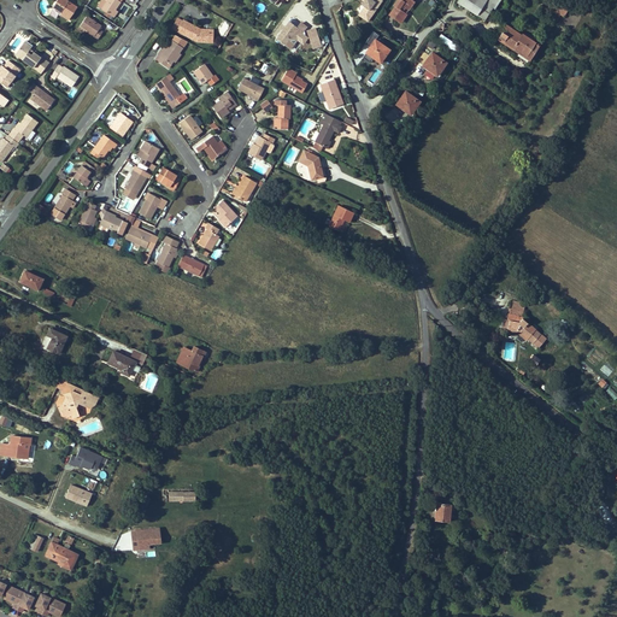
[(57,0),(53,6),(62,12),(59,15),(63,17),(64,16),(69,19),(77,7),(66,0),(57,0)]
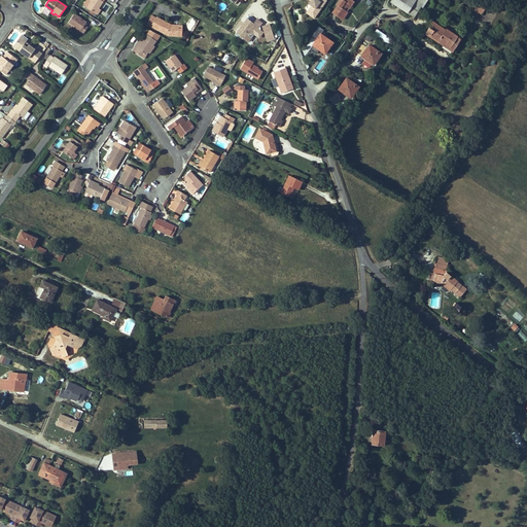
[(96,13),(99,8),(104,0),(92,0),(92,1),(90,0),(88,0),(84,6),(92,10),(96,13)]
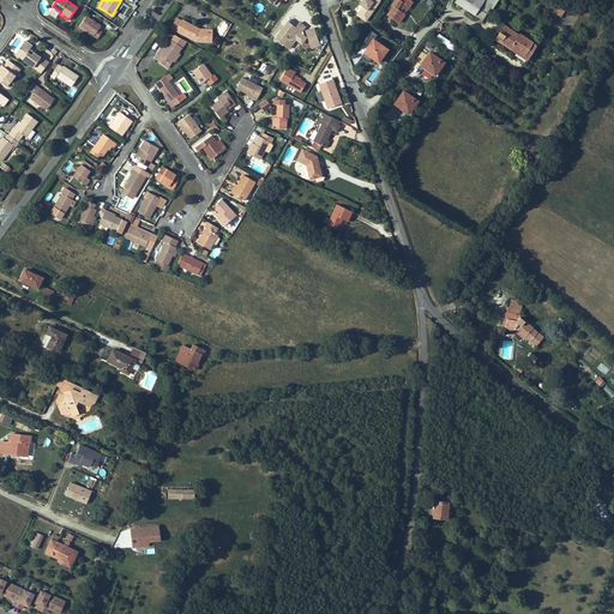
[(381,1),(379,0),(363,0),(363,1),(367,4),(365,7),(365,6),(359,14),(367,22),(381,1)]
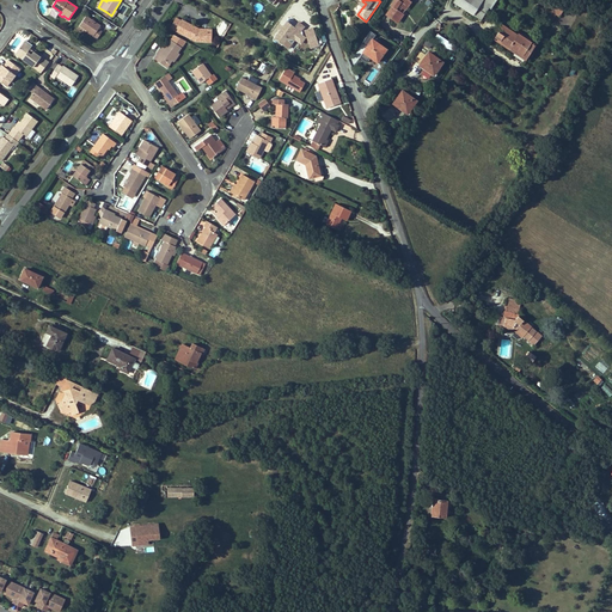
[(386,14),(396,22),(399,17),(401,18),(403,14),(399,11),(402,7),(403,8),(409,0),(408,0),(393,0),(392,2),(393,4),(392,6),(386,14)]
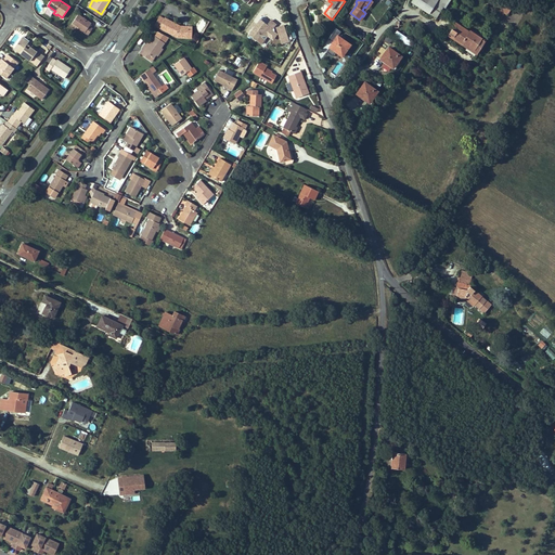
[(436,0),(412,0),(411,1),(428,13),(436,0)]
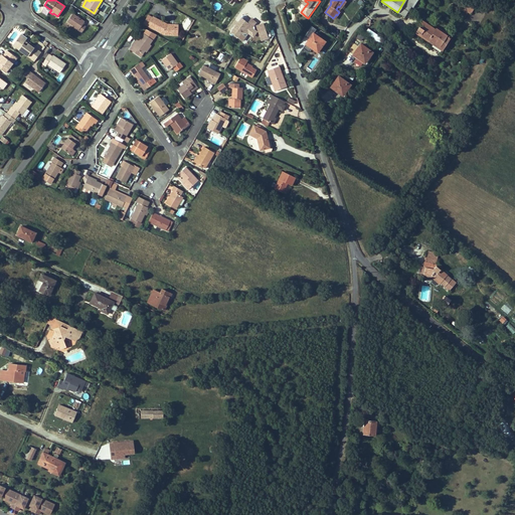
[(404,0),(397,12),(404,16),(411,5),(412,6),(415,0),(404,0)]
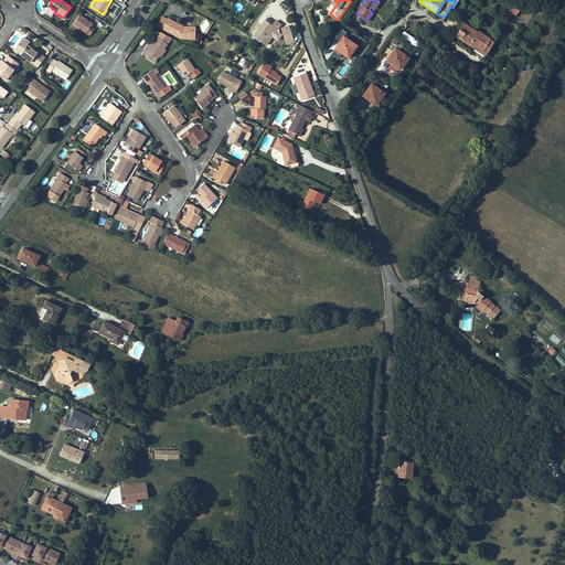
[(521,3),(513,0),(504,0),(504,1),(508,2),(507,4),(518,10),(521,3)]
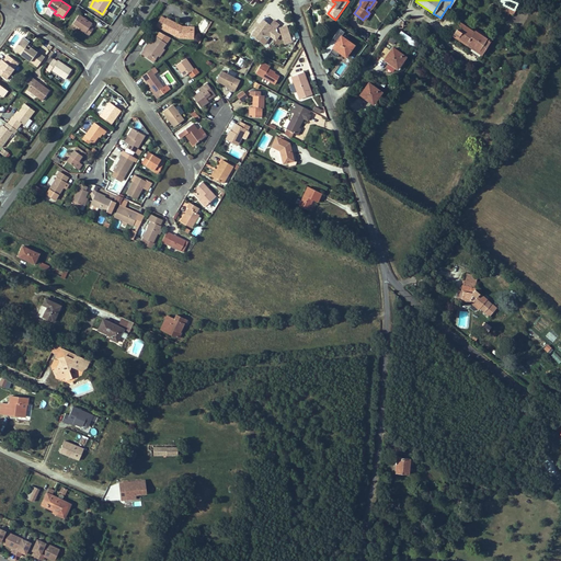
[(79,14),(73,23),(79,27),(79,29),(90,35),(94,29),(91,26),(93,23),(79,14)]
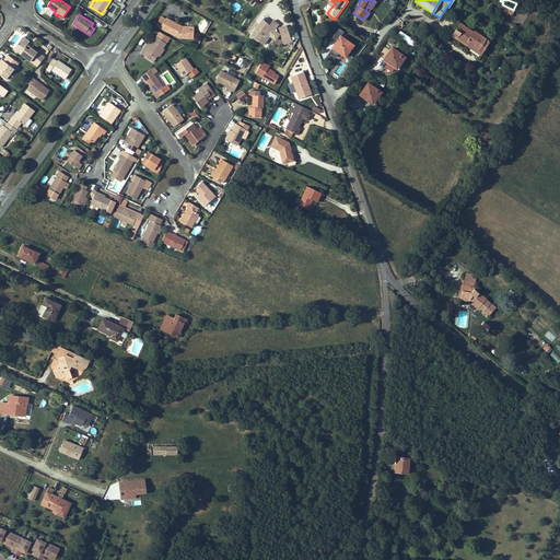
[(160,15),(155,24),(173,34),(184,33),(183,23),(176,24),(174,23),(175,22),(165,18),(165,19),(160,15)]
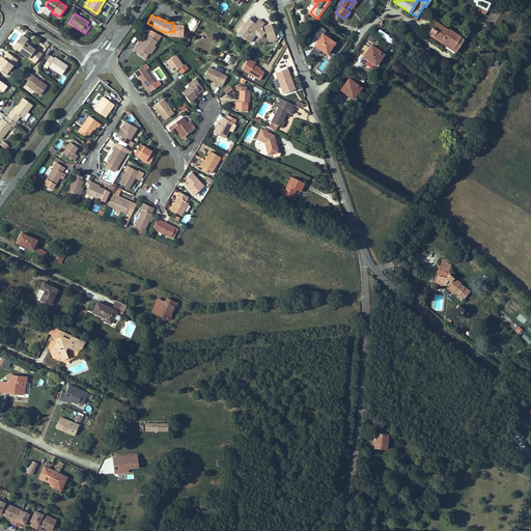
[(255,24),(249,19),(239,33),(246,37),(255,24)]
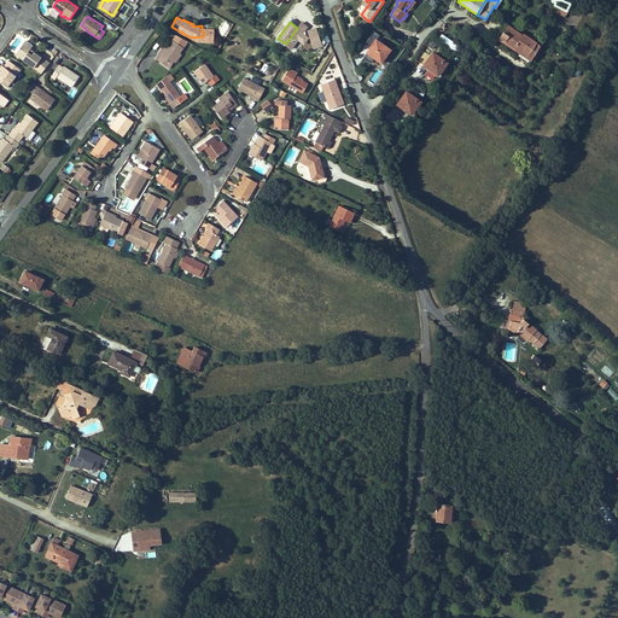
[(523,34),(506,23),(499,35),(517,46),(516,47),(532,57),(541,44),(537,41),(535,40),(525,34),(524,33),(523,34)]
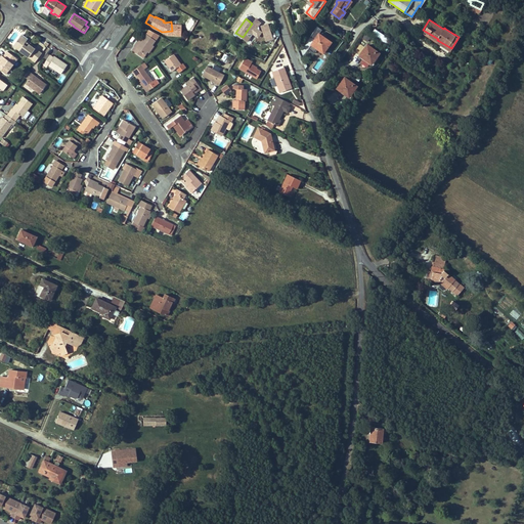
[(261,26),(265,42),(273,41),(269,24),(261,26)]
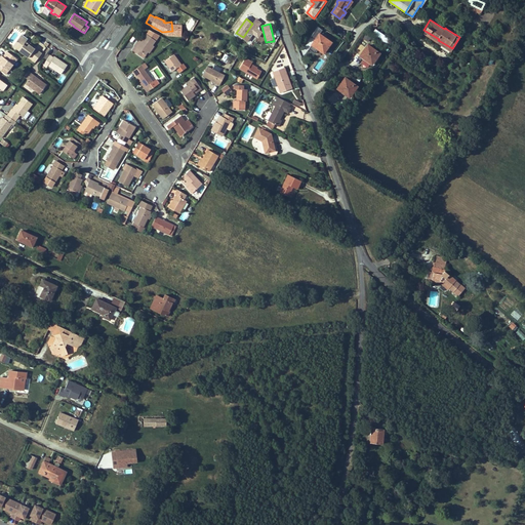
[(389,45),(392,40),(376,29),(372,34),(389,45)]
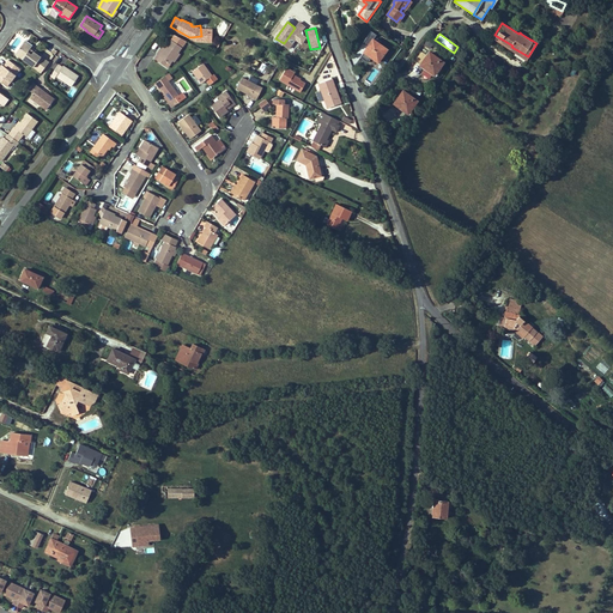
[(175,35),(165,48),(162,46),(156,54),(158,54),(159,55),(157,60),(167,67),(173,60),(178,52),(186,41),(175,35)]
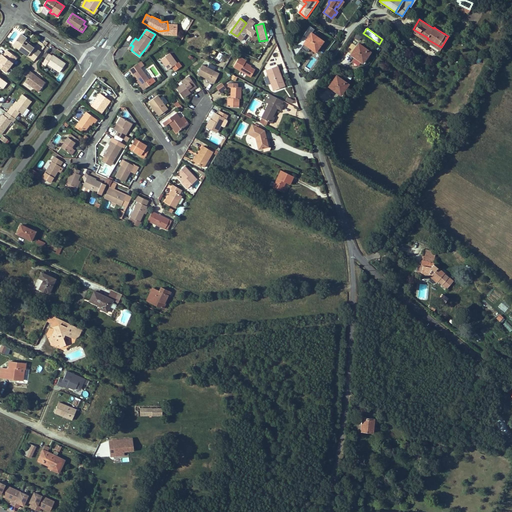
[(256,33),(250,29),(245,37),(251,41),(256,33)]
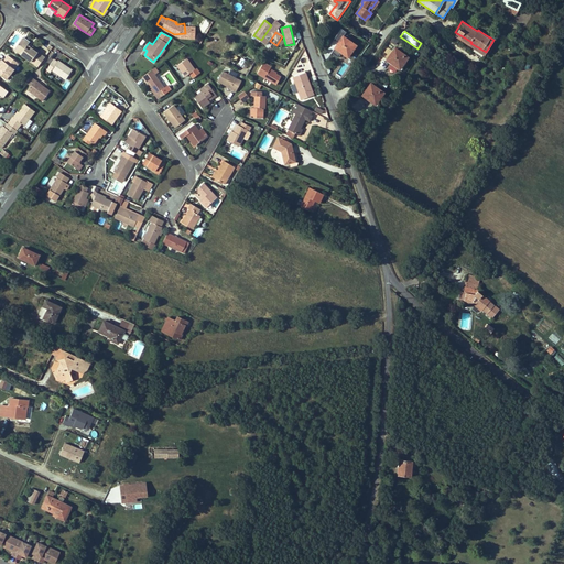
[(348,56),(356,45),(343,36),(335,47),(348,56)]
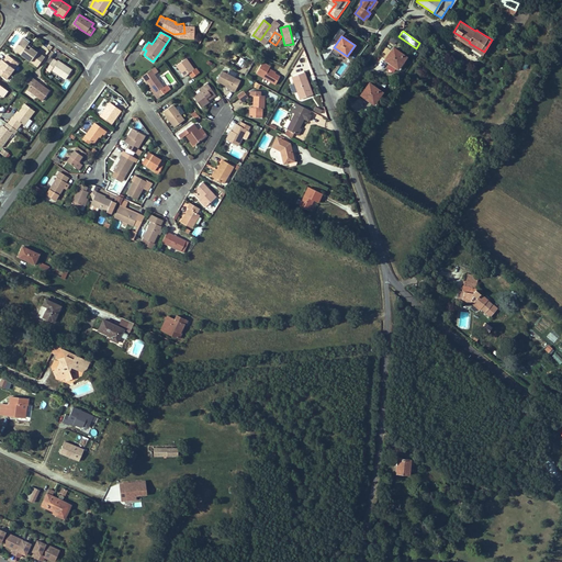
[(30,51),(26,47),(27,45),(21,40),(14,49),(38,67),(46,57),(43,54),(41,56),(37,53),(31,47),(30,51)]
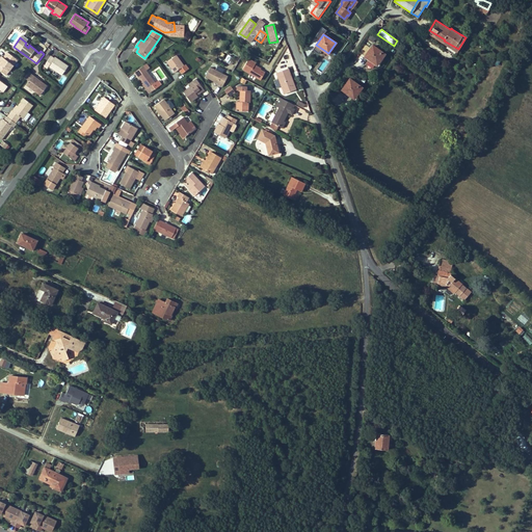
[(444,42),(457,50),(458,49),(444,41),(444,42)]
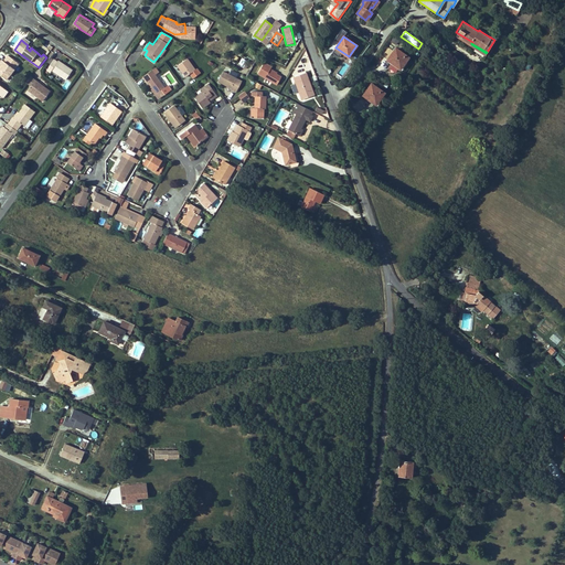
[(401,67),(408,56),(396,48),(387,59),(401,67)]
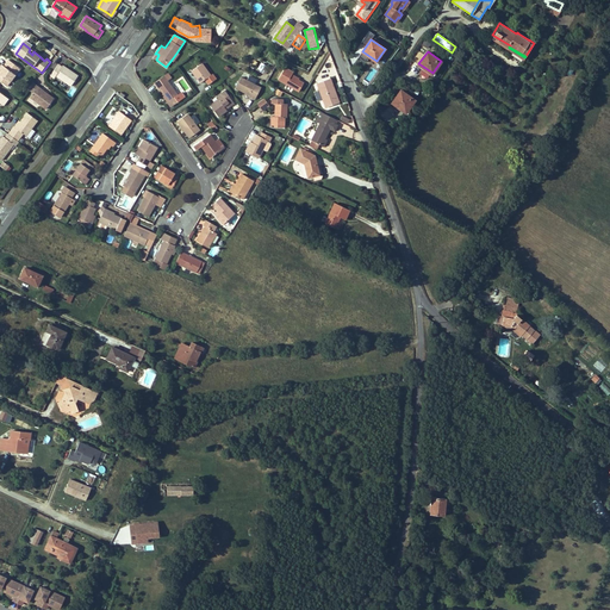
[(0,80),(8,86),(22,69),(11,61),(7,67),(5,66),(1,70),(4,72),(2,74),(0,76),(0,80)]
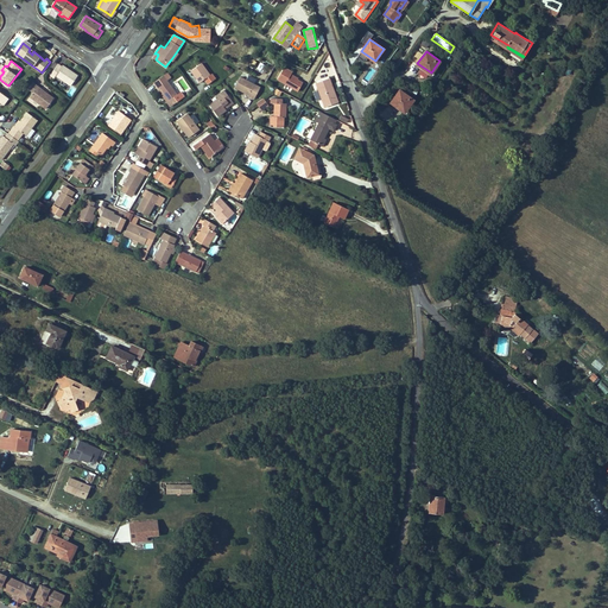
[(211,73),(210,75),(202,63),(191,70),(200,82),(204,78),(208,83),(215,77),(211,73)]
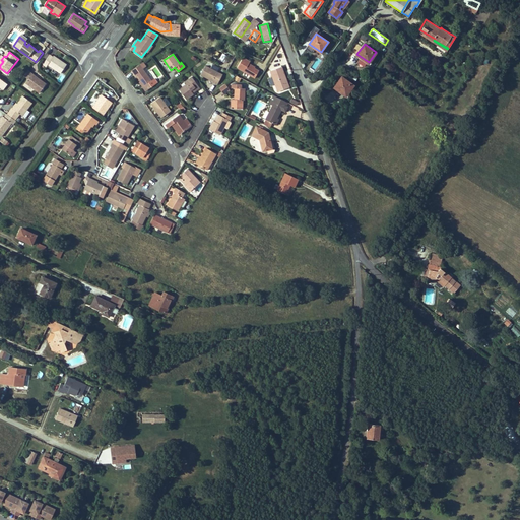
[(68,64),(55,55),(49,64),(62,73),(68,64)]
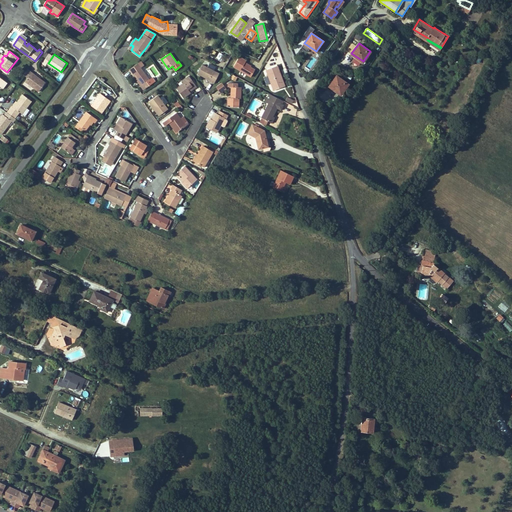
[(245,62),(246,61),(239,57),(233,66),(251,76),(255,69),(250,67),(244,63),(245,62)]
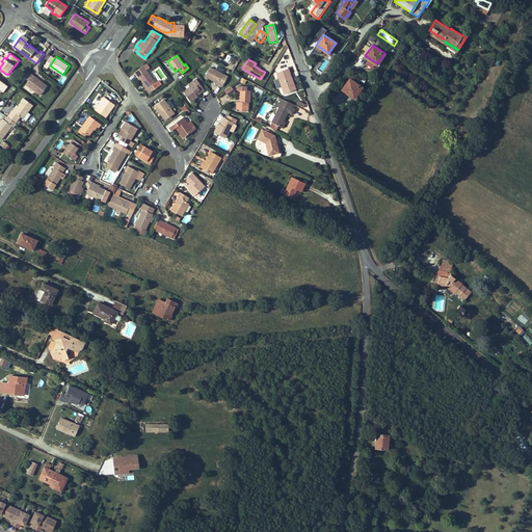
[(288,76),(287,73),(289,72),(288,69),(280,72),(277,64),(272,72),(282,95),(295,89),(290,75),(288,76)]
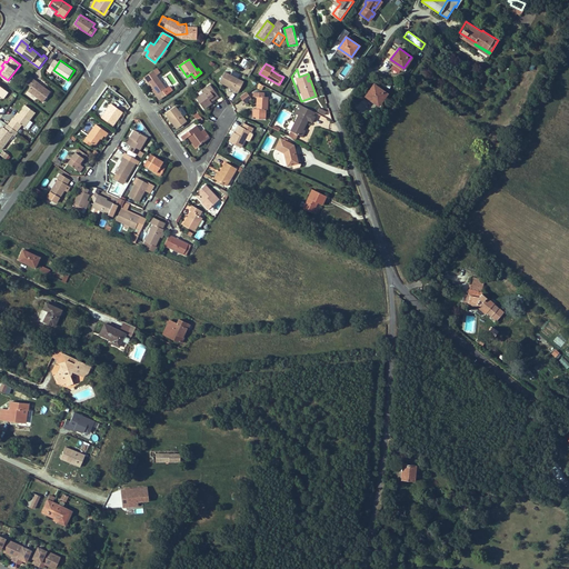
[(147,81),(148,80),(153,88),(158,95),(157,95),(159,99),(172,90),(169,86),(166,88),(153,70),(143,77),(147,81)]
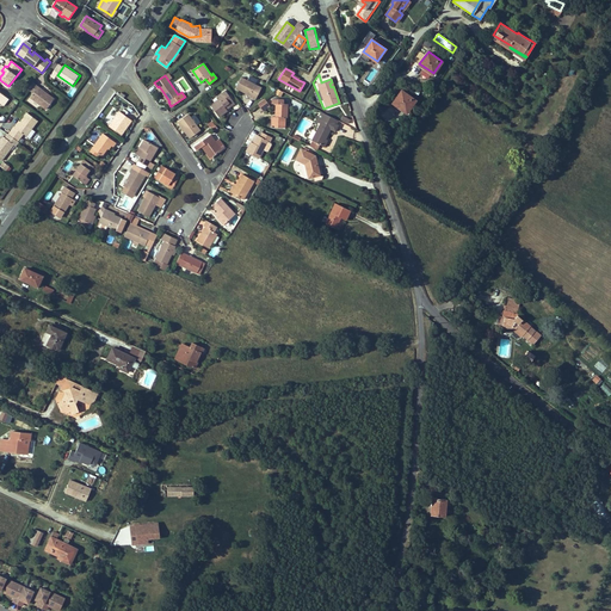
[(255,99),(261,87),(242,76),(236,87),(250,94),(250,96),(255,99)]
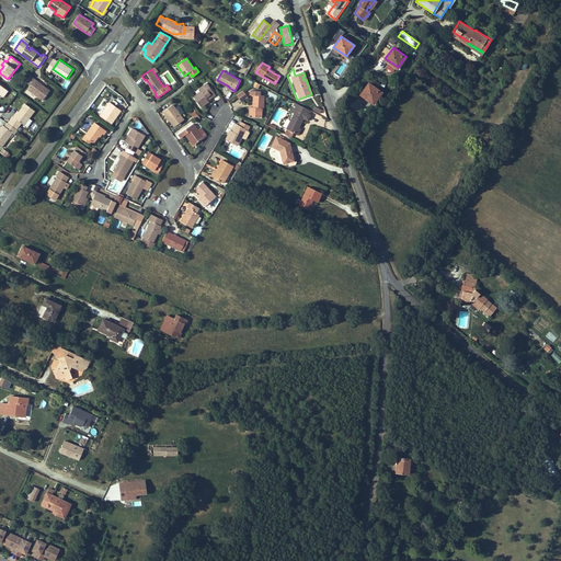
[(44,89),(38,84),(39,83),(31,77),(27,82),(32,86),(29,90),(44,101),(50,91),(45,87),(44,89)]
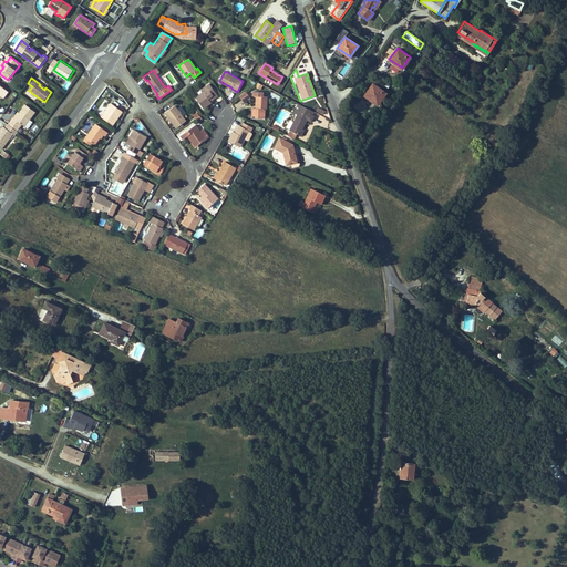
[(210,101),(218,95),(209,83),(202,89),(203,91),(195,96),(204,107),(212,102),(210,101)]
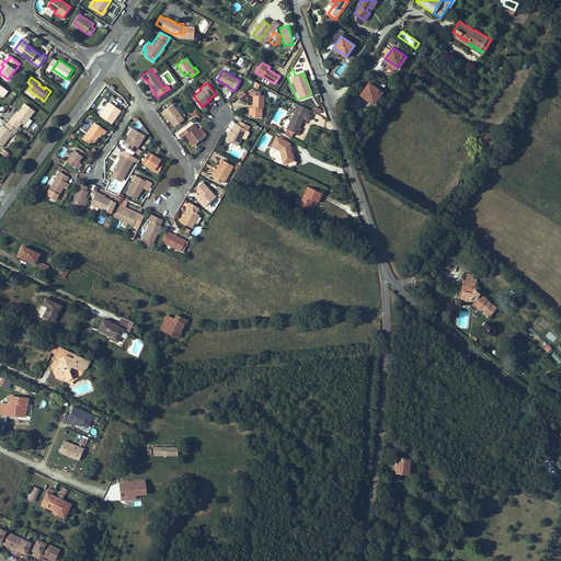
[(0,93),(1,94),(4,98),(9,91),(0,83),(0,93)]
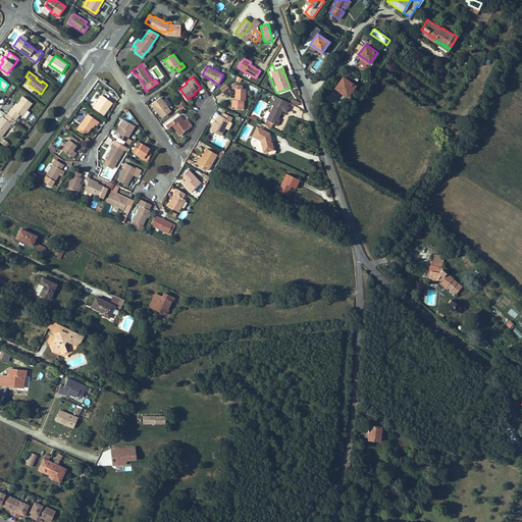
[(348,96),(355,86),(343,77),(335,88),(348,96)]
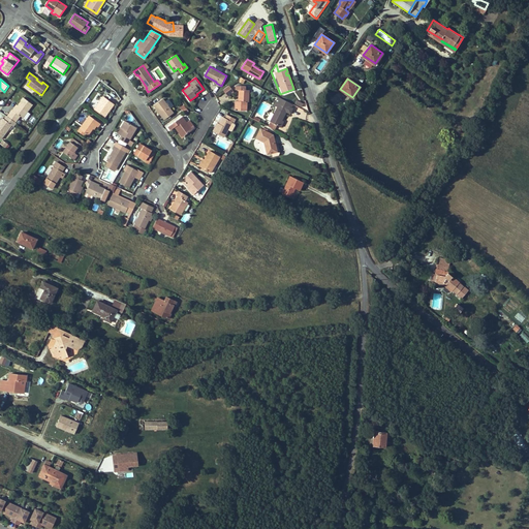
[(246,86),(236,85),(236,89),(239,89),(239,93),(240,93),(240,100),(238,100),(236,100),(235,104),(238,104),(238,110),(246,111),(247,101),(248,101),(249,90),(248,90),(249,87),(246,87),(246,86)]
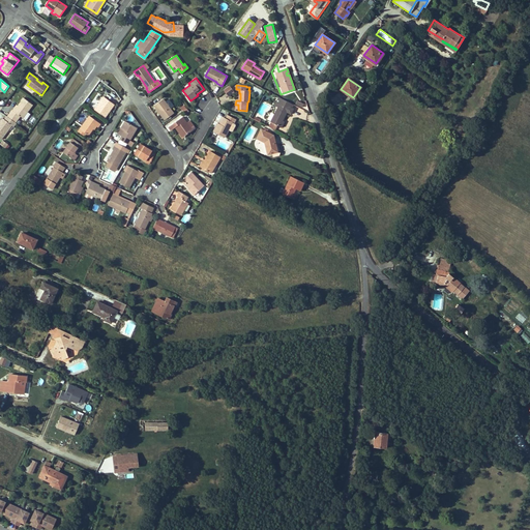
[(230,86),(224,90),(228,97),(235,93),(230,86)]
